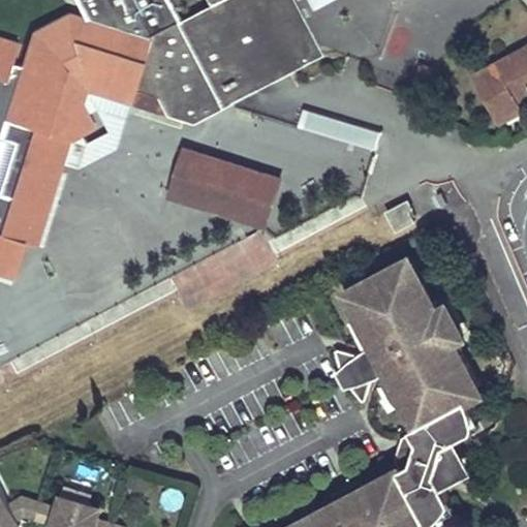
[(0,275),(13,279),(25,243),(38,247),(63,165),(71,141),(81,135),(94,128),(87,114),(82,104),(87,93),(129,106),(135,90),(157,97),(167,117),(193,123),(213,113),(211,109),(229,99),(233,102),(273,82),(268,72),(283,65),(288,73),(322,56),(292,0),(205,0),(209,6),(149,38),(149,40),(67,14),(32,33),(22,68),(11,65),(19,45),(0,39),(0,275)]
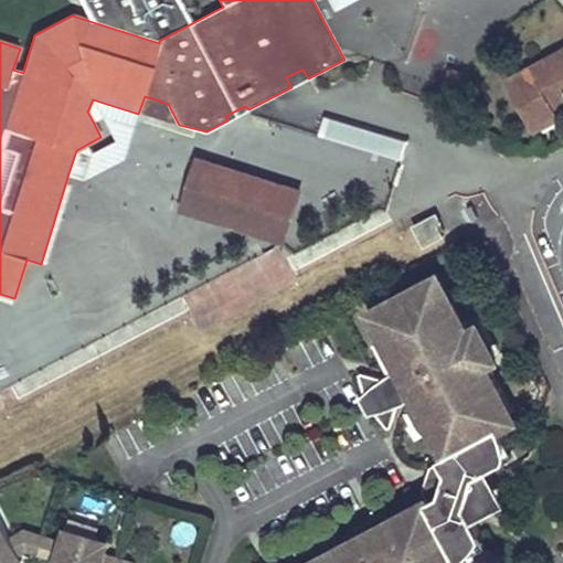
[(562,50),(507,80),(533,130),(560,117),(554,107),(552,102),(562,96),(562,50)]
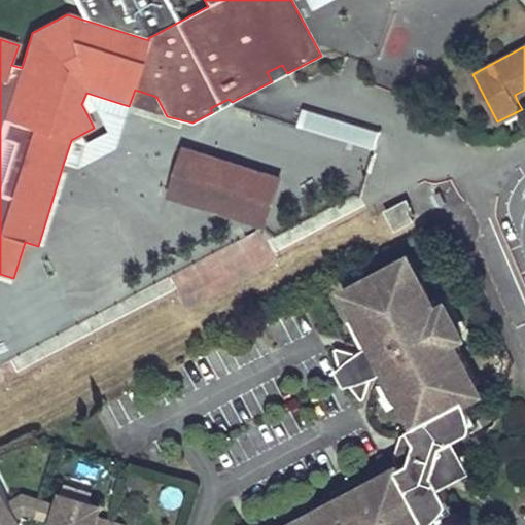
[(282,65),(267,72),(272,81),(287,73),(282,65)]
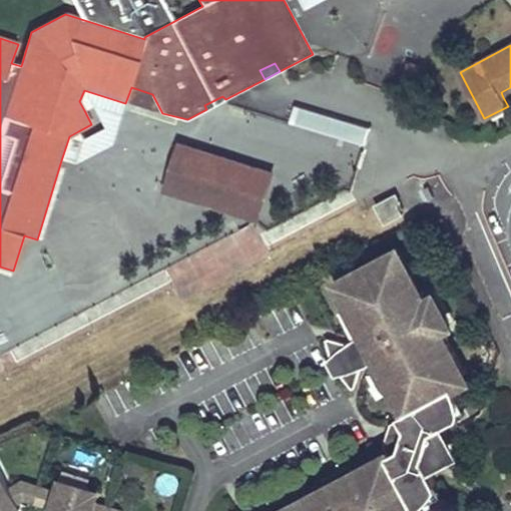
[(510,87),(501,92),(503,97),(510,92),(510,87)]
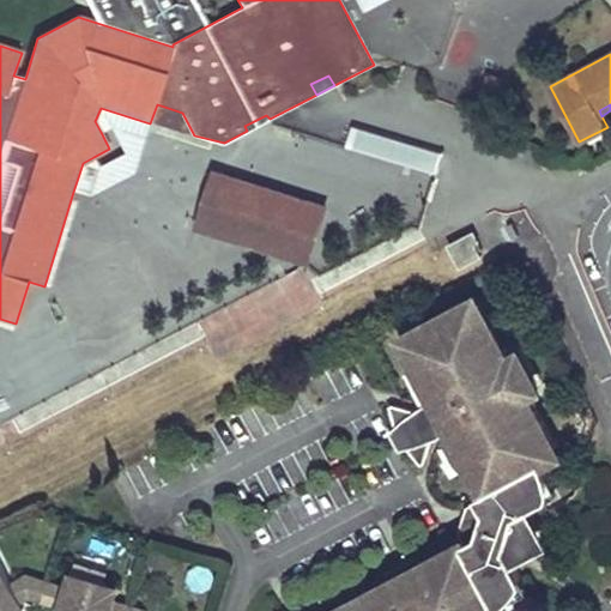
[(101,108),(95,121),(101,132),(110,127),(122,153),(98,167),(94,157),(83,163),(73,192),(89,198),(133,174),(150,123),(101,108)]
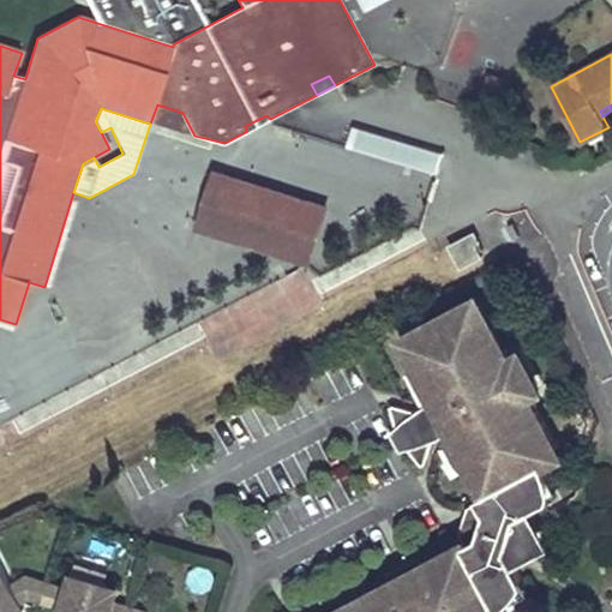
[(267,115),(245,126),(247,131),(270,119),(267,115)]
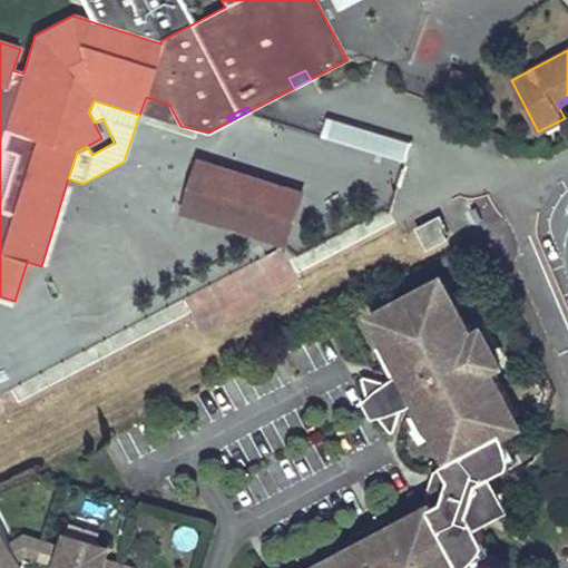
[(403,162),(409,140),(323,117),(317,139),(403,162)]
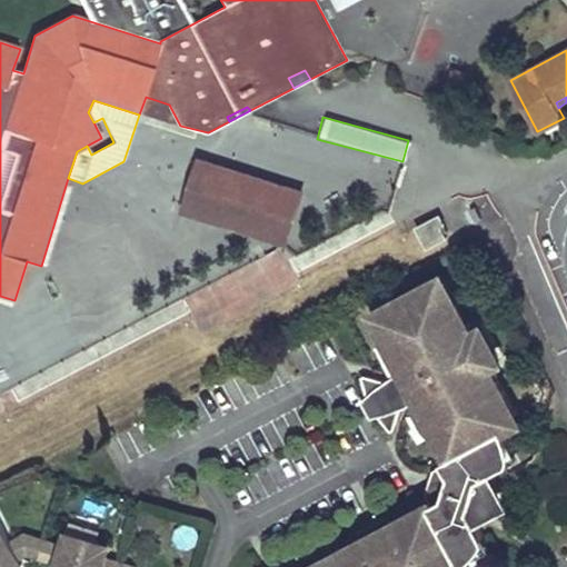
[(200,160),(183,210),(286,242),(300,192),(200,160)]
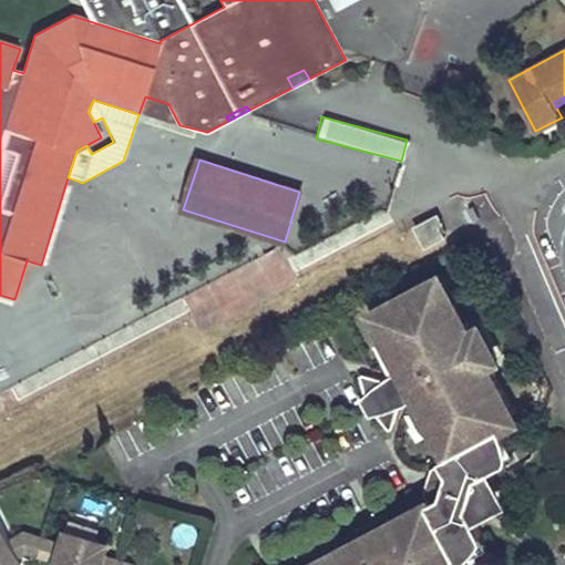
[(435,217),(414,228),(425,247),(443,237),(442,233),(444,232),(435,217)]
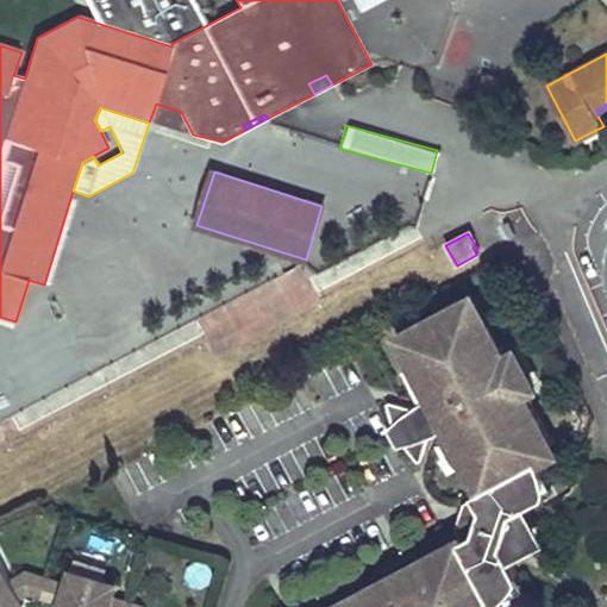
[(463,298),(398,331),(408,352),(427,390),(430,394),(431,395),(437,392),(450,418),(444,421),(445,424),(446,426),(465,464),(477,486),(468,490),(469,494),(475,506),(475,512),(499,515),(507,511),(505,508),(517,502),(538,492),(532,481),(543,475),(534,452),(542,449),(539,445),(529,423),(536,419),(526,401),(511,369),(495,338),(486,320),(477,324),(465,301),(463,298)]
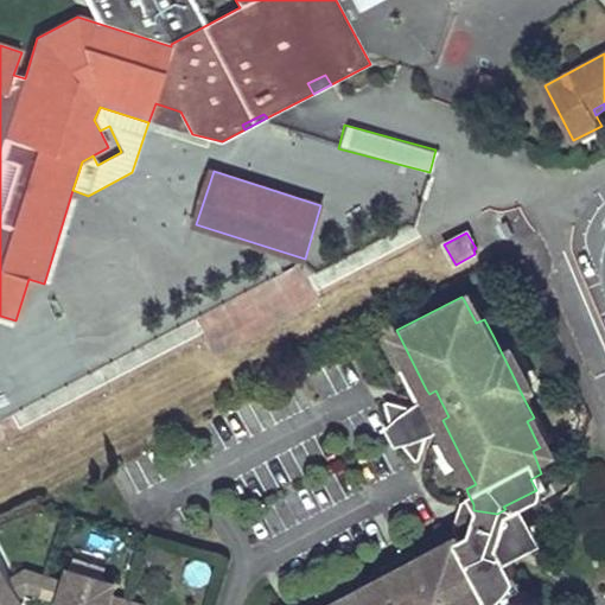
[(469,298),(464,300),(476,323),(484,319),(486,318),(477,298),(471,301),(469,298)]
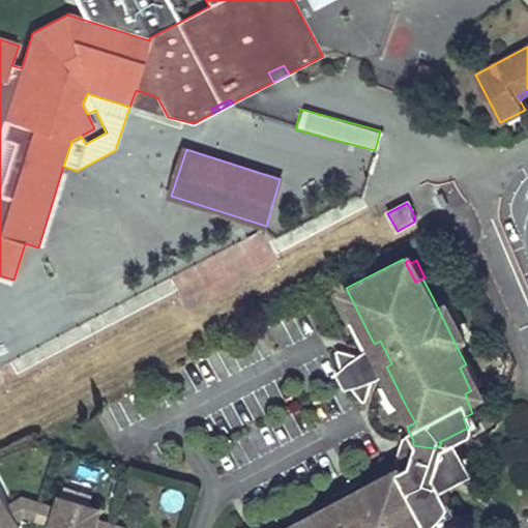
[(434,293),(431,294),(444,321),(458,349),(461,347),(461,339),(460,331),(451,318),(444,303),(439,297),(434,293)]
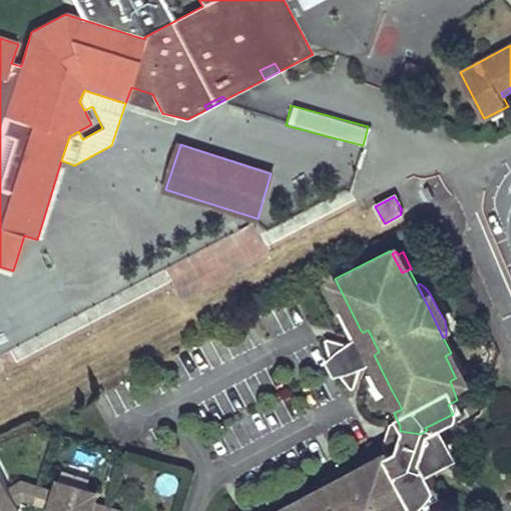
[(353,332),(360,329),(344,297),(341,298),(347,322),(353,332)]
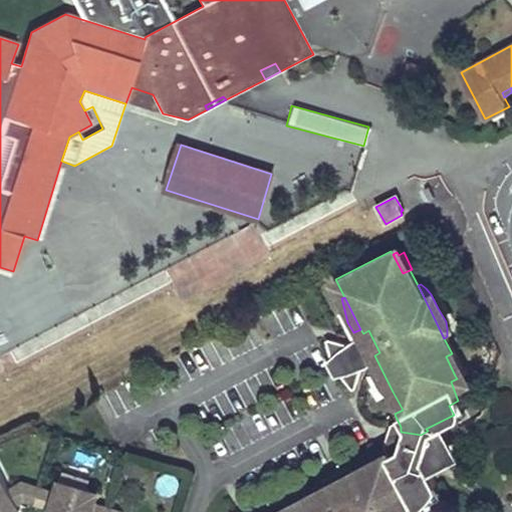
[(358,366),(375,357),(374,355),(379,352),(368,330),(363,333),(362,332),(345,341),(348,347),(354,344),(360,356),(354,359),(358,366)]
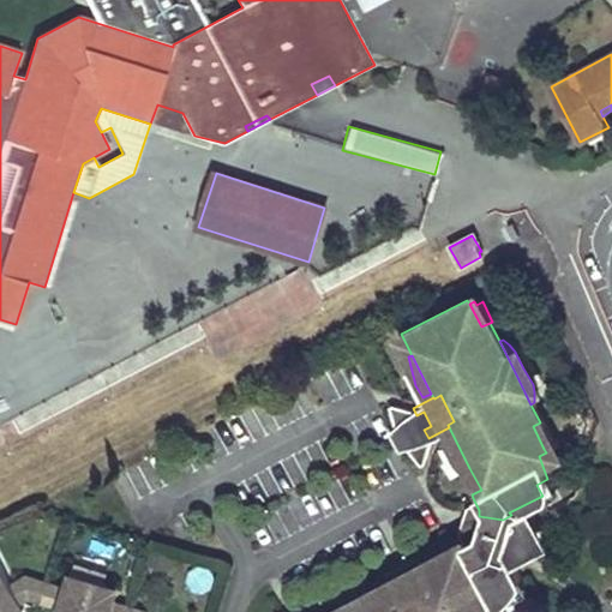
[(388,406),(393,427),(395,426),(402,442),(401,443),(415,460),(423,456),(429,438),(424,430),(431,426),(424,412),(417,415),(413,408),(395,402),(388,406)]
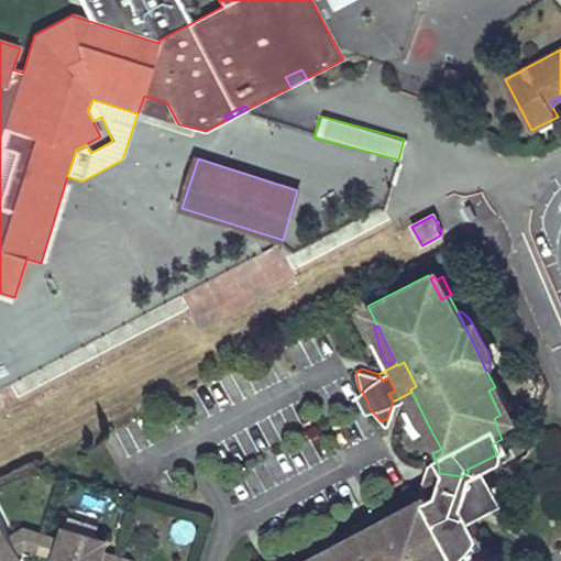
[(495,387),(488,391),(498,411),(503,408),(502,405),(505,404),(496,386),(495,387)]
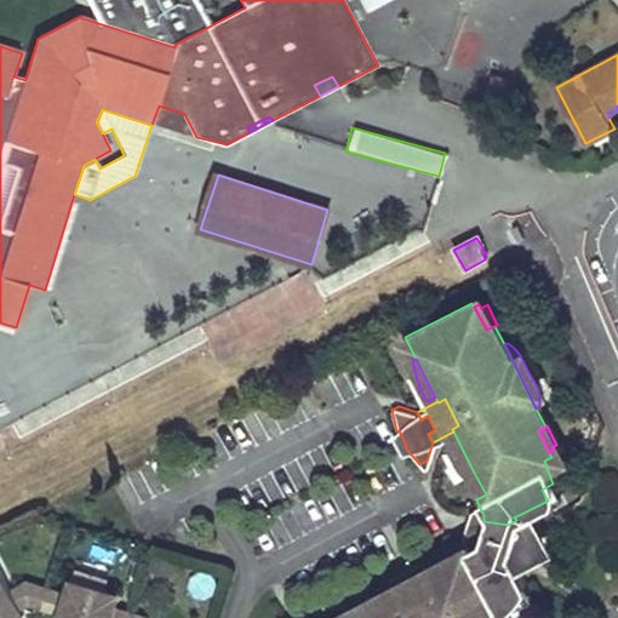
[(396,431),(390,435),(399,451),(405,447),(406,446),(399,430),(396,431)]
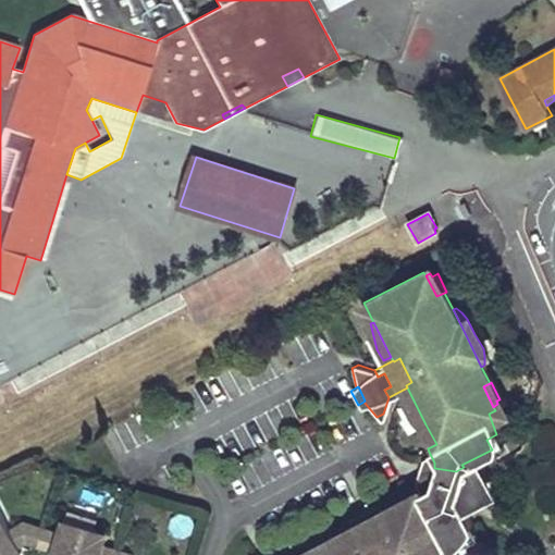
[(422,427),(426,424),(408,390),(401,394),(405,403),(422,427)]
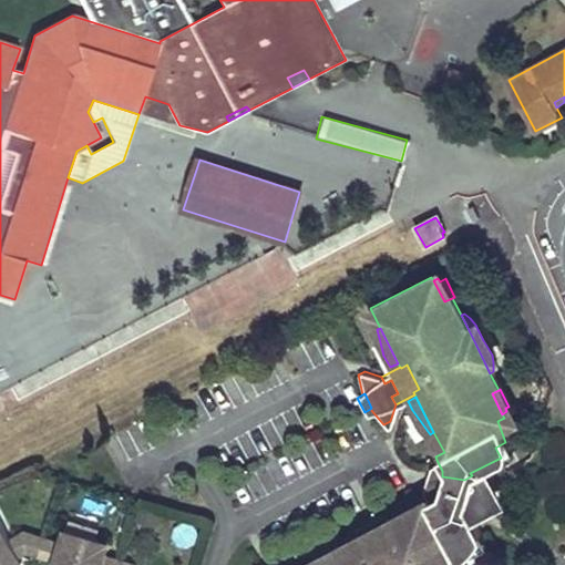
[(505,442),(495,448),(501,458),(511,453),(505,442)]
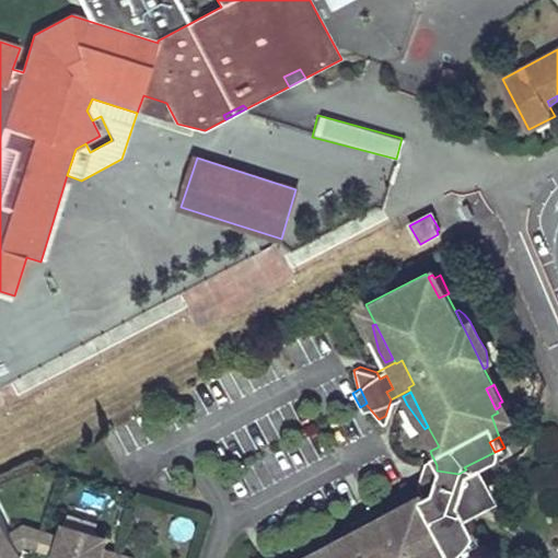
[(431,454),(422,458),(418,484),(423,492),(434,487),(434,481),(457,485),(461,491),(458,492),(464,502),(489,489),(475,462),(464,467),(466,469),(458,474),(437,471),(437,465),(431,454)]
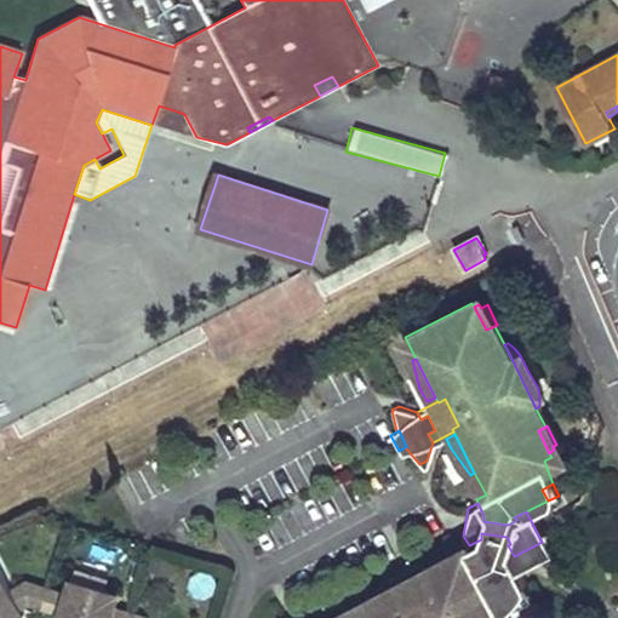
[(504,617),(503,614),(522,599),(515,584),(525,578),(514,556),(508,545),(510,544),(507,537),(481,533),(481,539),(469,545),(427,568),(423,570),(425,574),(400,588),(398,583),(394,585),(331,617),(504,617)]
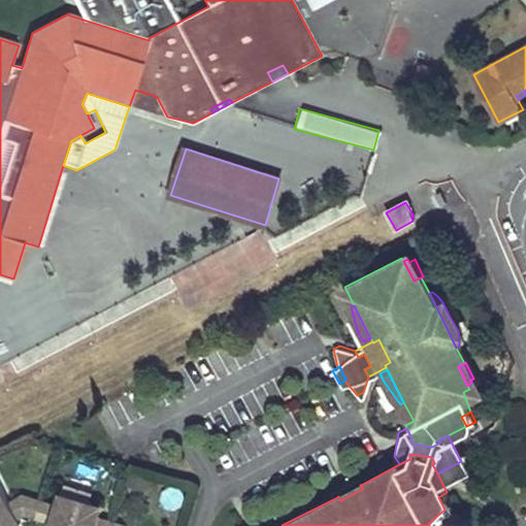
[(361,480),(333,494),(335,498),(338,496),(340,500),(362,489),(360,485),(363,484),(361,480)]
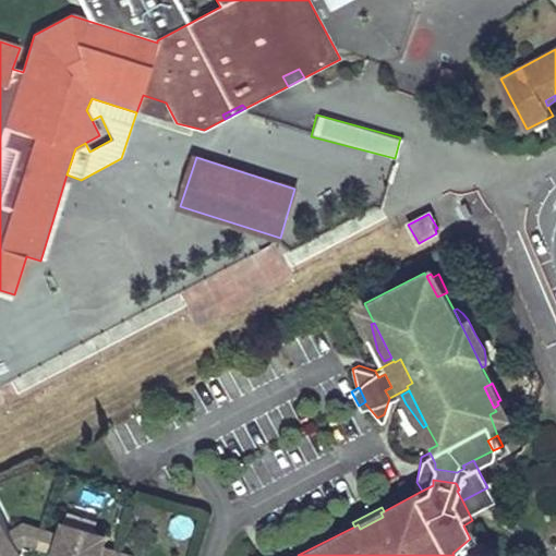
[(21,555),(16,547),(9,531),(0,516),(0,555),(21,555)]
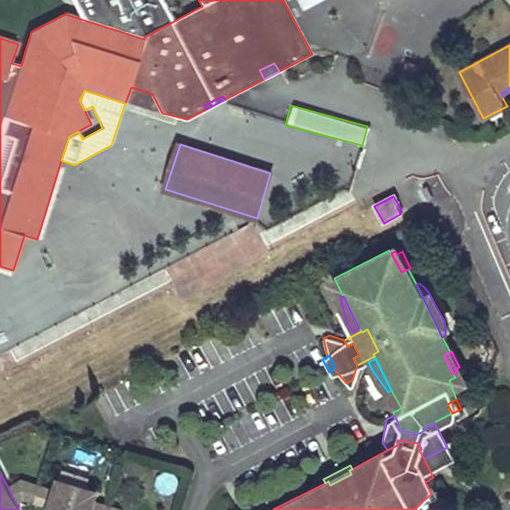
[(86,488),(88,481),(62,473),(59,480),(86,488)]
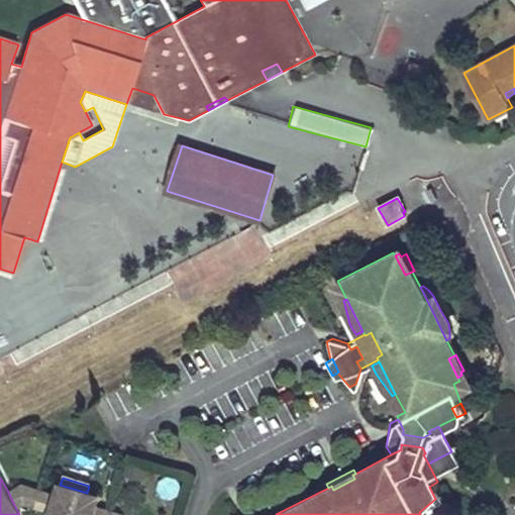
[(437,482),(429,487),(435,499),(444,495),(437,482)]
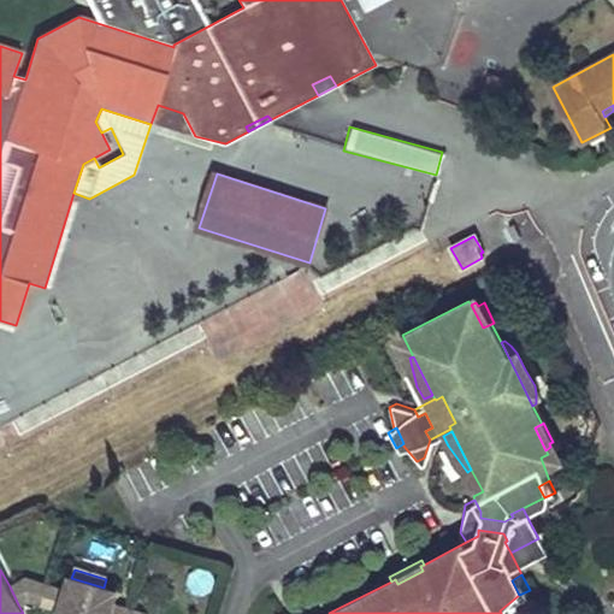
[(43,603),(49,584),(25,577),(10,586),(18,604),(28,600),(43,603)]
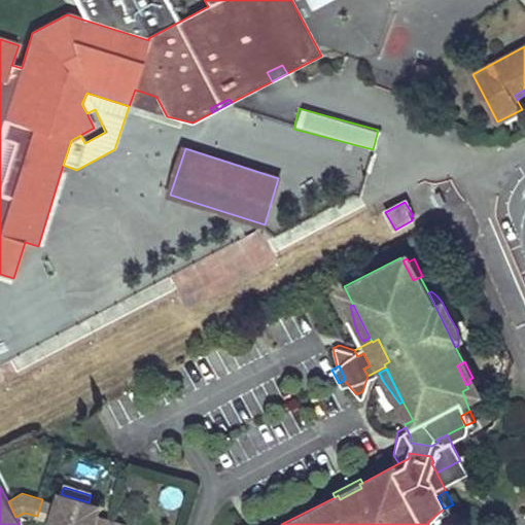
[(89,502),(61,494),(58,504),(53,521),(51,524),(110,524),(111,523),(96,518),(100,506),(89,502)]
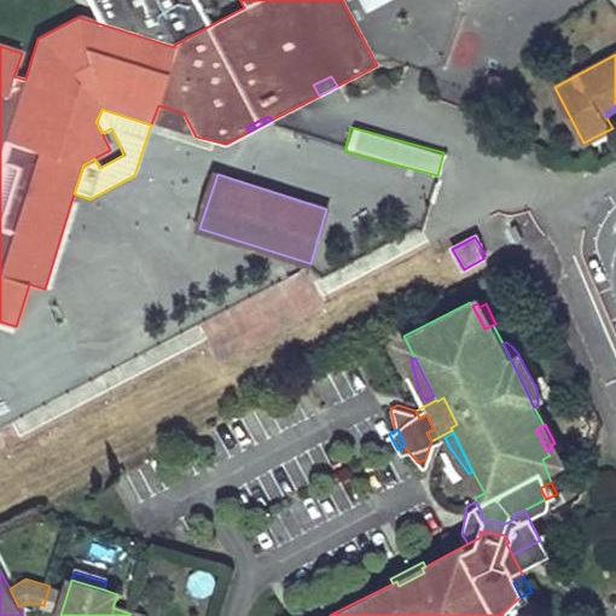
[(62,611),(68,592),(50,586),(44,605),(62,611)]
